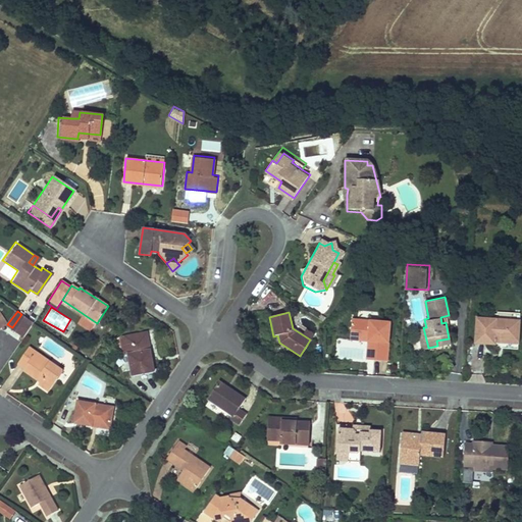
[(24,335),(34,322),(21,314),(12,327),(24,335)]
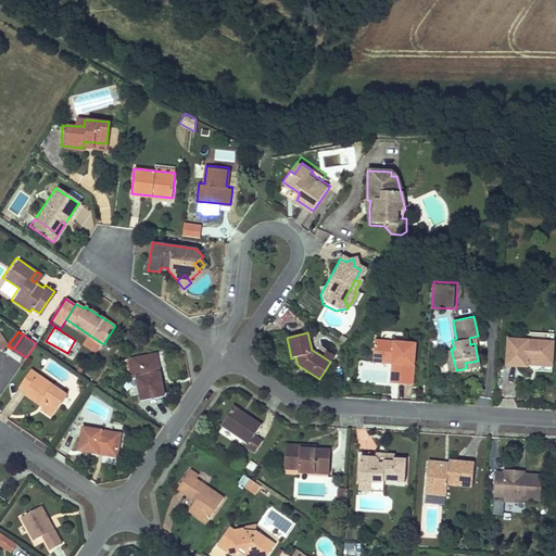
[(415,342),(374,338),(373,356),(392,358),(392,362),(399,363),(397,382),(412,383),(415,342)]
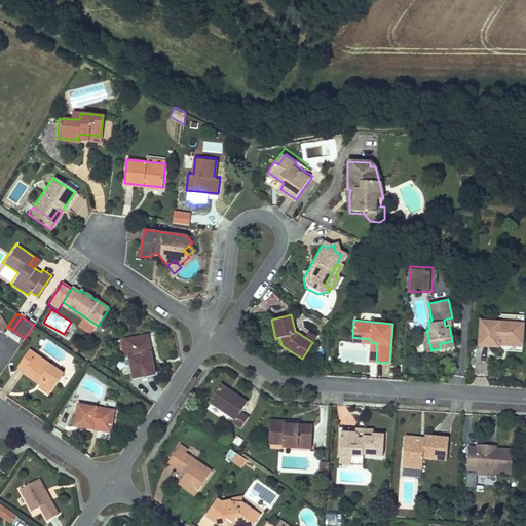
[(523,343),(524,323),(481,321),(480,344),(500,345),(500,342),(523,343)]
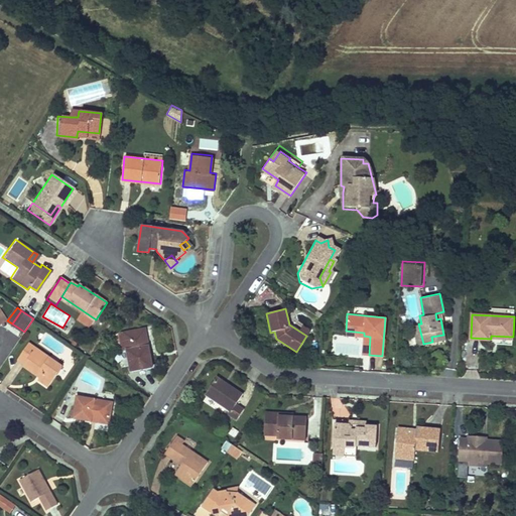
[(417,345),(423,344),(418,324),(413,326),(417,345)]
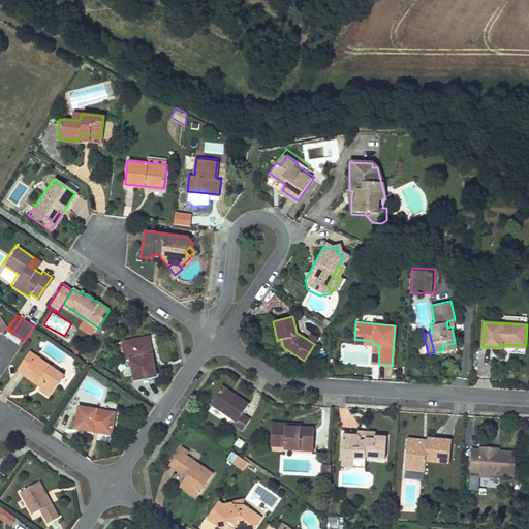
[(149,337),(127,341),(129,356),(134,380),(156,376),(149,337)]
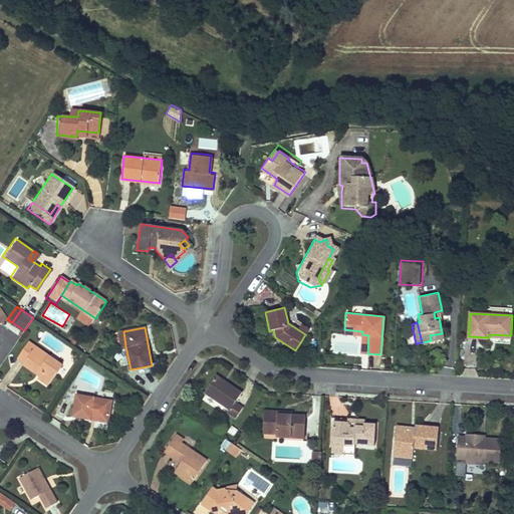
[(125,346),(123,331),(115,332),(118,347),(125,346)]
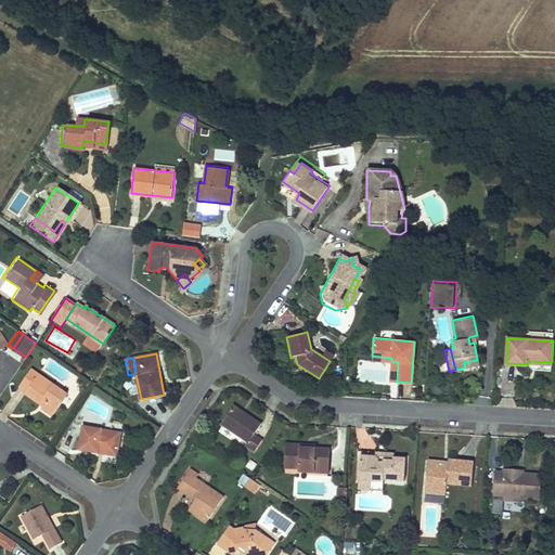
[(389,381),(397,382),(398,362),(391,361),(389,381)]
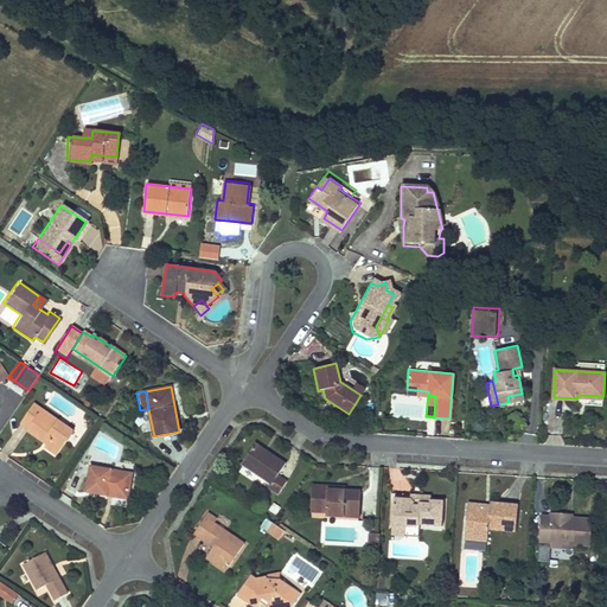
[(602,404),(604,396),(577,395),(577,398),(576,403),(602,404)]
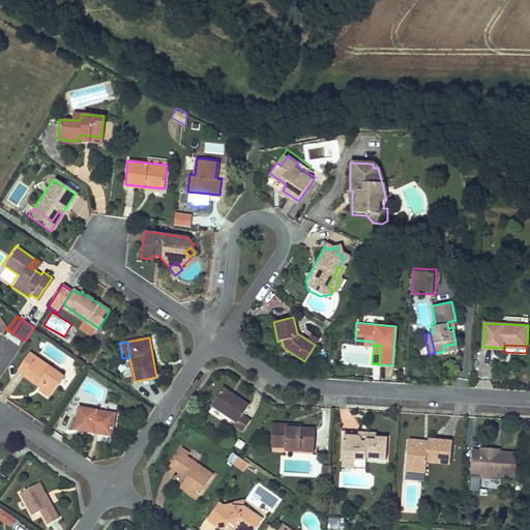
[(63,375),(28,352),(18,367),(29,376),(27,378),(40,386),(38,389),(49,396),(63,375)]
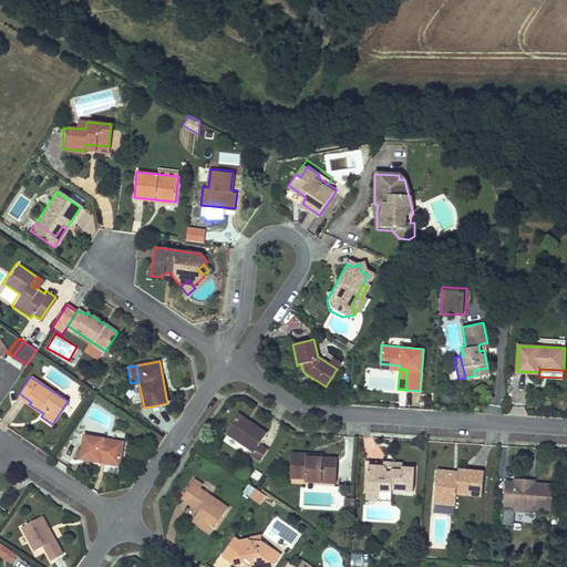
[(265,432),(238,413),(224,433),(251,452),(249,455),(258,462),(267,449),(258,443),(265,432)]
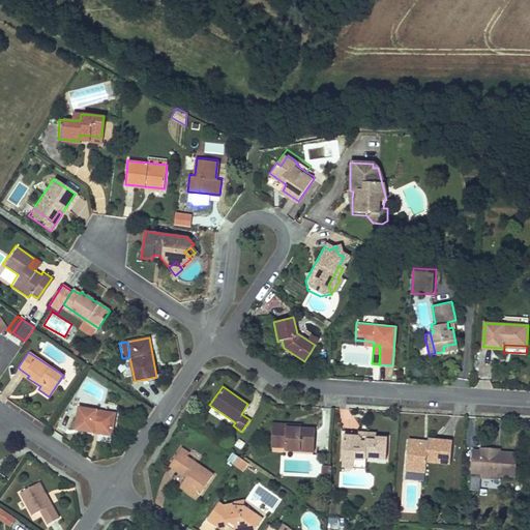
[(116,413),(80,406),(76,430),(112,437),(116,413)]
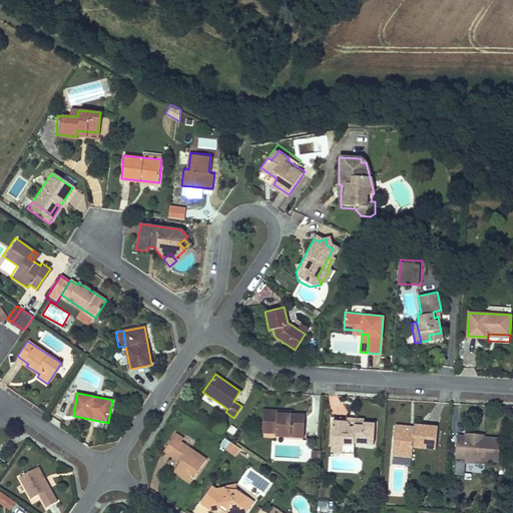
[(293,415),(262,414),(262,432),(275,433),(275,437),(289,438),(290,433),(304,433),(305,416),(293,415)]
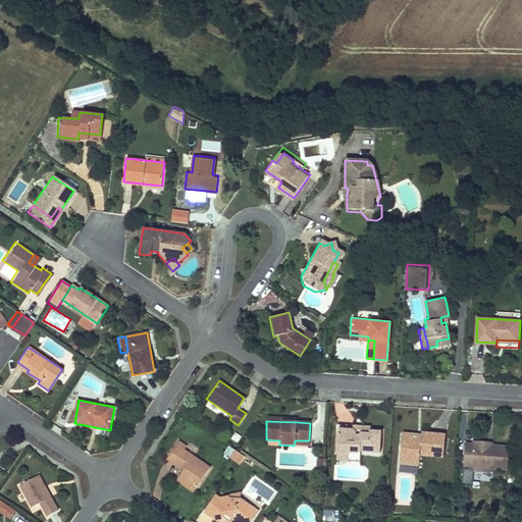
[(353,430),(338,429),(336,453),(362,455),(362,452),(380,453),(382,431),(370,430),(371,426),(354,425),(353,430)]
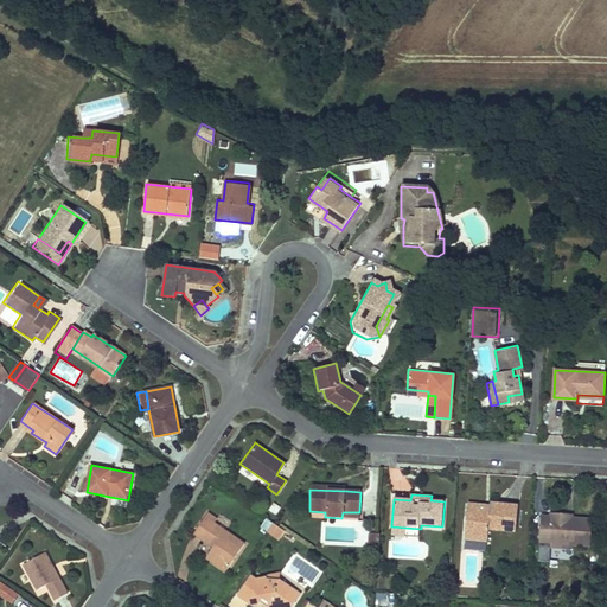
[(273,502),(269,510),(278,515),(282,505),(273,502)]
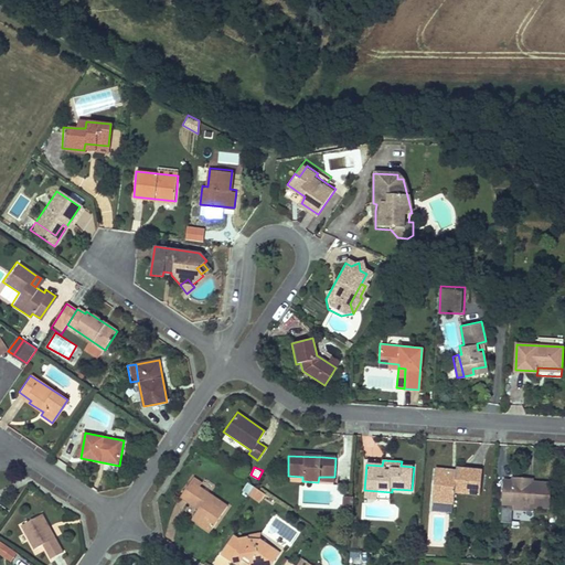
[(482,469),(457,467),(456,471),(436,469),(434,491),(441,491),(441,501),(454,502),(456,489),(481,491),(482,469)]
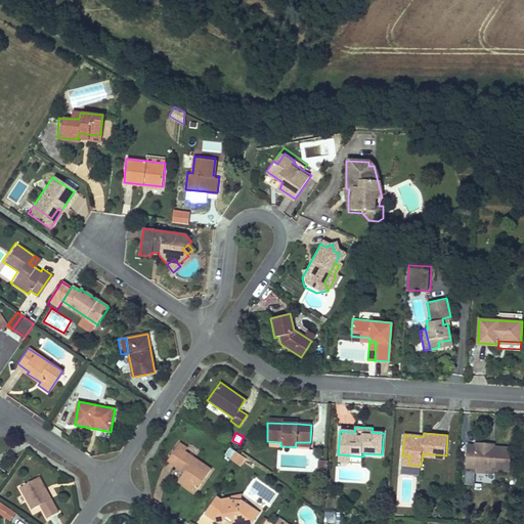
[(180,441),(167,461),(183,472),(177,481),(193,492),(209,469),(184,451),(187,446),(180,441)]
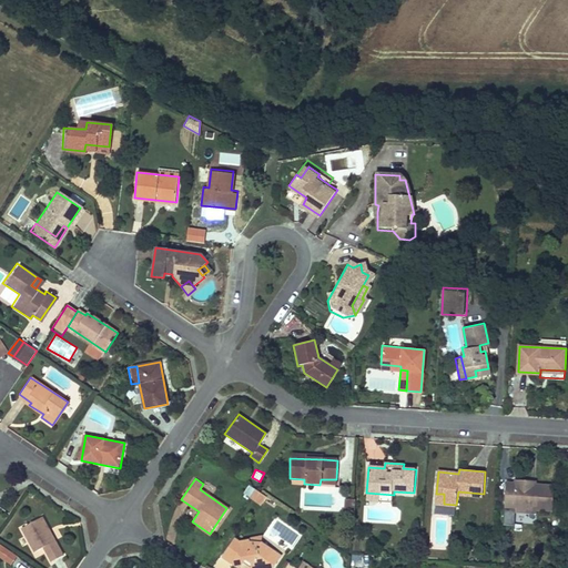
[(506,483),(505,508),(517,508),(535,509),(551,510),(553,486),(536,485),(536,480),(516,479),(516,483),(506,483)]
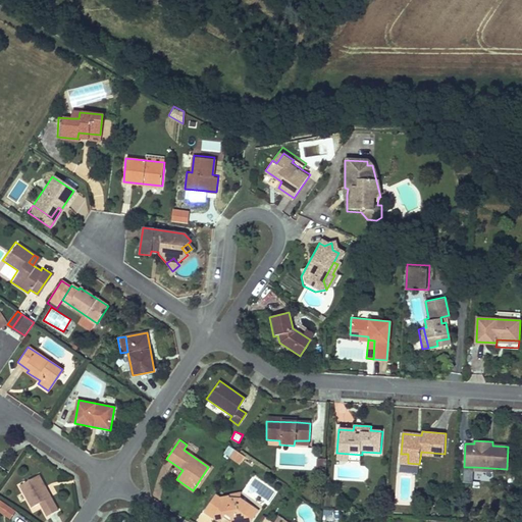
[(241,455),(233,450),(226,459),(235,465),(241,455)]
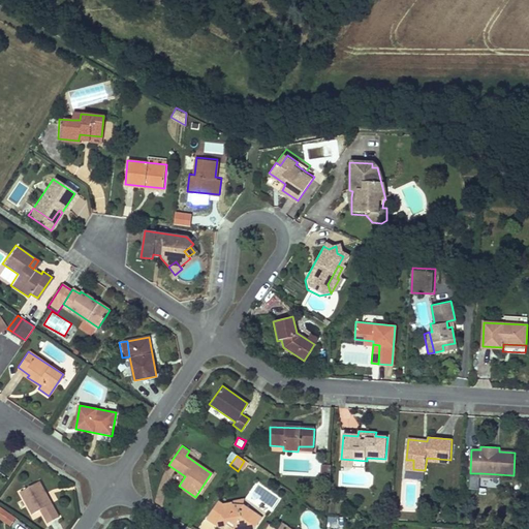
[(321,476),(331,477),(331,467),(321,466),(321,476)]
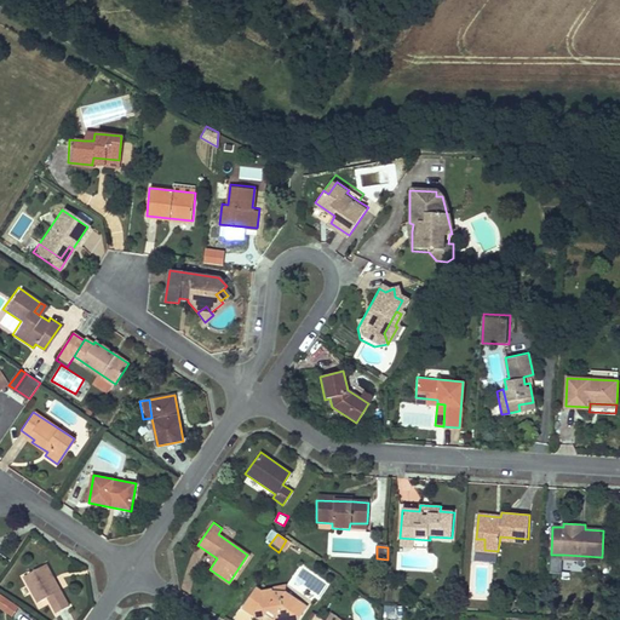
[(68,606),(45,566),(22,579),(38,606),(47,600),(55,614),(68,606)]
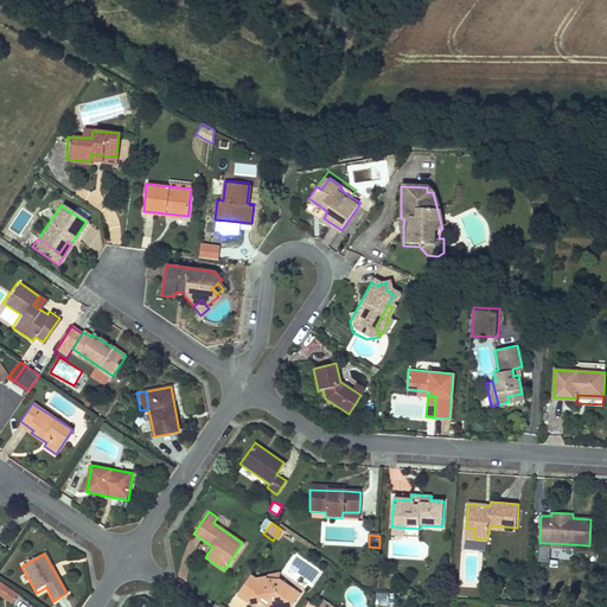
[(256,577),(250,574),(237,593),(254,605),(260,599),(266,602),(267,606),(287,606),(298,593),(281,581),(269,582),(268,576),(256,577)]
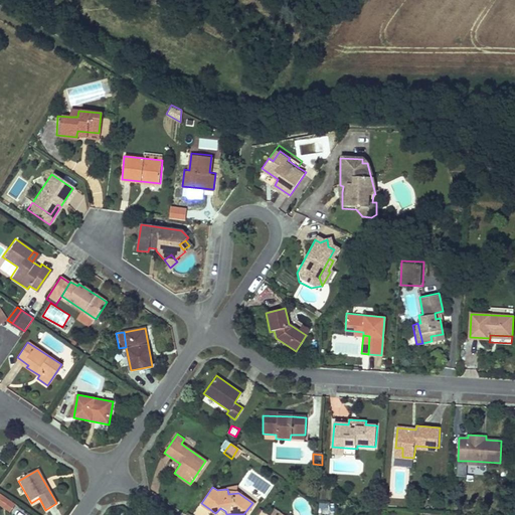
[(11,501),(6,497),(0,505),(5,509),(11,501)]
